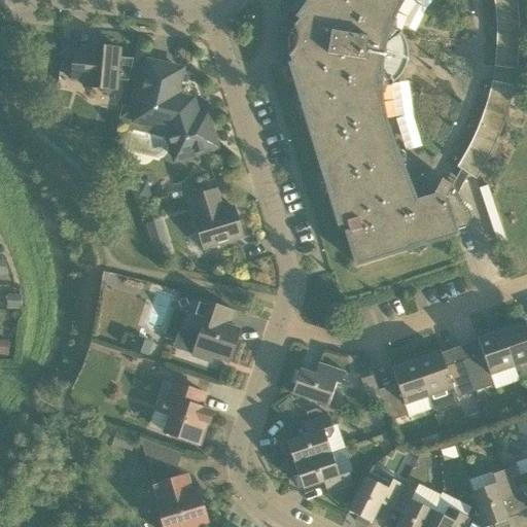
[(310,0),(299,18),(300,19),(295,26),(294,25),(293,26),(295,30),(296,35),(292,34),(291,40),(289,47),(294,47),(292,53),(288,56),(289,57),(290,57),(292,65),(290,66),(300,97),(302,97),(308,113),(305,114),(324,176),(326,175),(331,192),(329,194),(339,224),(347,222),(350,233),(347,234),(356,265),(408,249),(407,247),(424,242),(425,244),(456,235),(455,231),(464,227),(465,227),(466,227),(469,223),(470,217),(469,212),(466,208),(456,199),(468,174),(461,170),(453,185),(442,179),(431,198),(416,203),(401,166),(399,167),(392,149),(394,149),(390,138),(385,120),(381,102),(380,86),(390,79),(392,83),(399,77),(405,69),(408,60),(408,50),(406,41),(400,33),(399,33),(400,35),(397,37),(390,26),(396,11),(402,0),(310,0)]
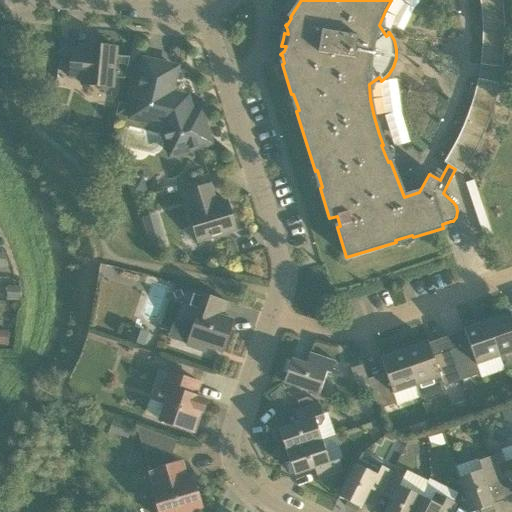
[(482,45),(481,55),(480,65),(502,68),(503,57),(504,46),(504,41),(504,36),(504,25),(504,14),(502,4),(501,0),(479,0),(480,6),(482,16),(482,26),(482,36),(482,40),(482,45)]
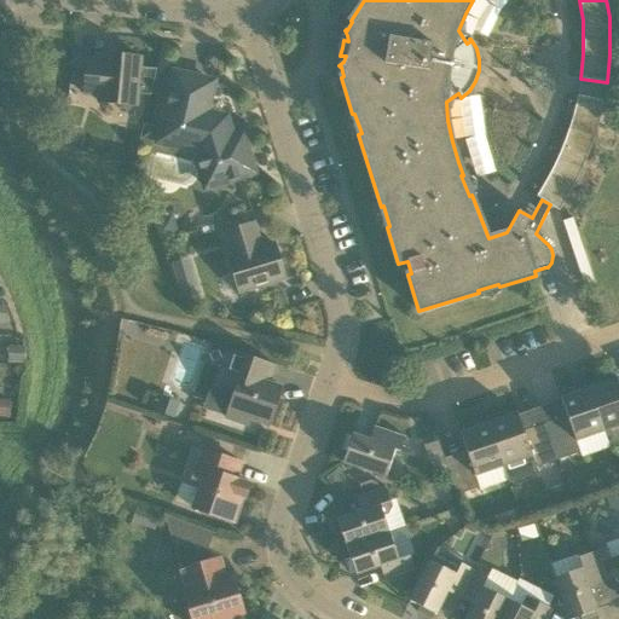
[(137,105),(138,94),(150,97),(156,70),(139,69),(140,58),(103,55),(103,62),(87,59),(84,94),(99,96),(99,102),(137,105)]
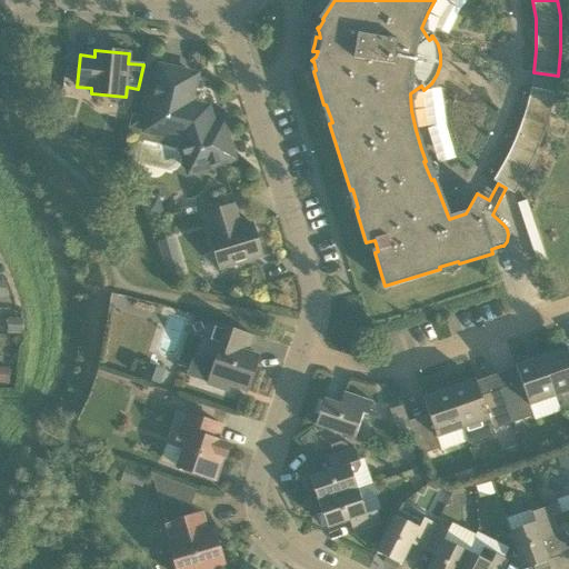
[(213,128),(207,109),(189,105),(196,76),(161,68),(146,130),(179,138),(189,172),(232,159),(222,125),(213,128)]
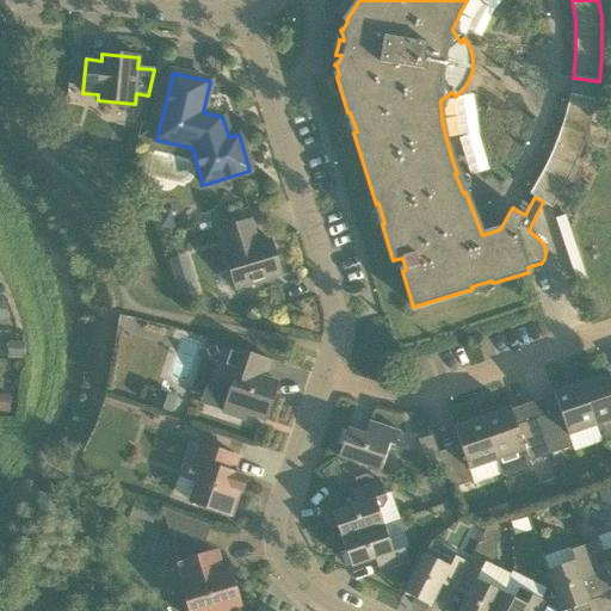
[(587,134),(588,128),(591,122),(593,111),(596,99),(571,94),(568,105),(565,116),(563,121),(562,125),(559,136),(555,146),(550,155),(545,166),(543,171),(541,176),(535,184),(530,193),(535,197),(543,202),(551,208),(557,198),(563,187),(567,183),(569,178),(574,167),(579,156),(584,144),(587,134)]
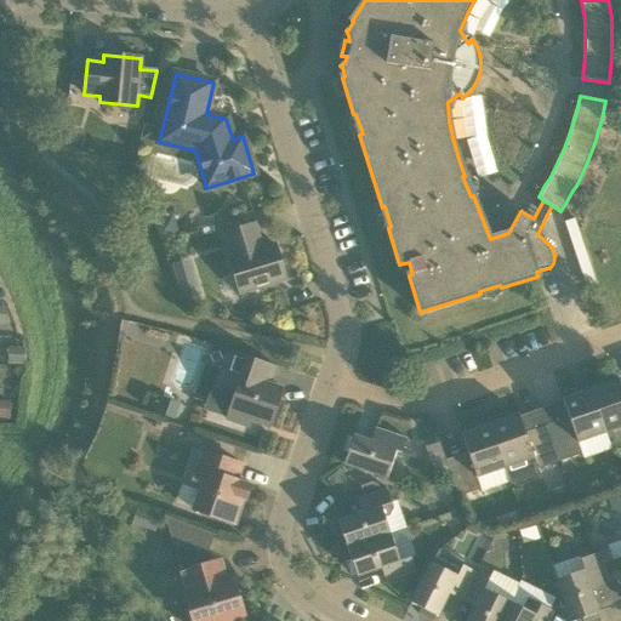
[(64,146),(80,151),(86,132),(70,127),(69,131),(64,146)]
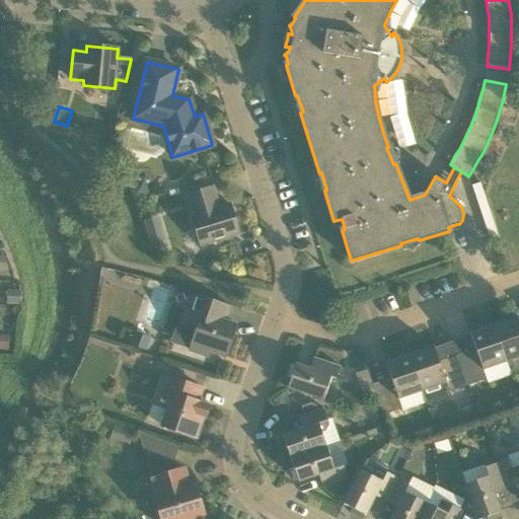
[(216,208),(214,202),(218,201),(214,187),(187,195),(193,215),(191,215),(201,246),(239,234),(230,204),(216,208)]
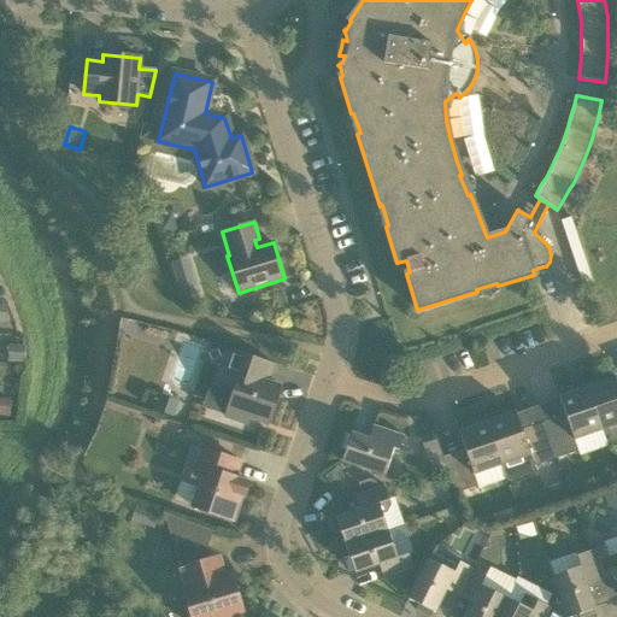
[(197,274),(177,280),(183,298),(203,292),(197,274)]
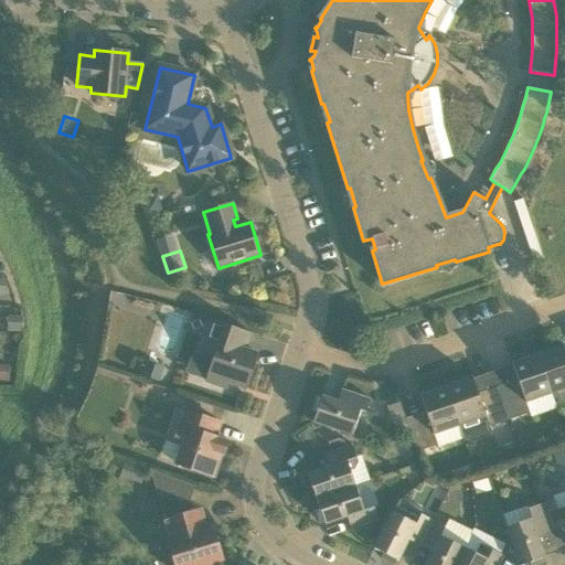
[(246,388),(257,354),(245,350),(251,333),(213,320),(201,354),(214,359),(206,381),(226,388),(228,383),(246,388)]
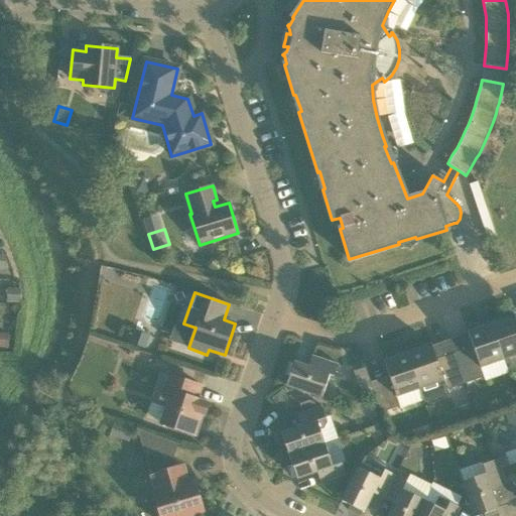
[(515,319),(514,315),(505,318),(504,315),(490,320),(503,359),(515,355),(515,319)]
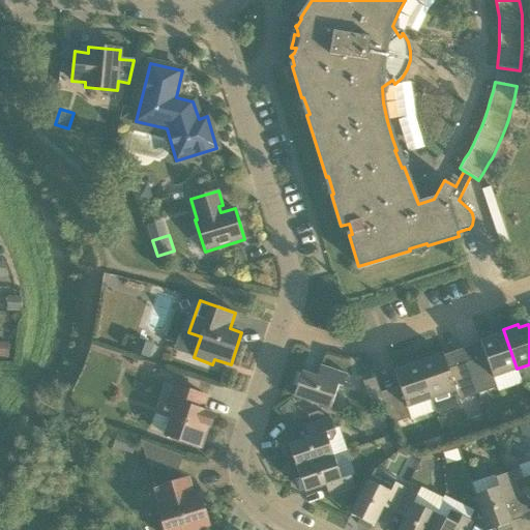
[(517,369),(503,329),(489,334),(490,337),(480,341),(486,356),(488,362),(470,369),(468,362),(467,363),(478,394),(497,387),(493,377),(517,369)]
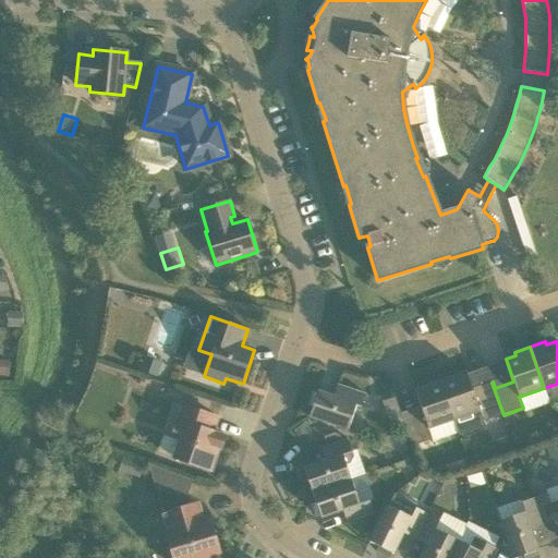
[(145,356),(141,372),(158,376),(162,362),(145,356)]
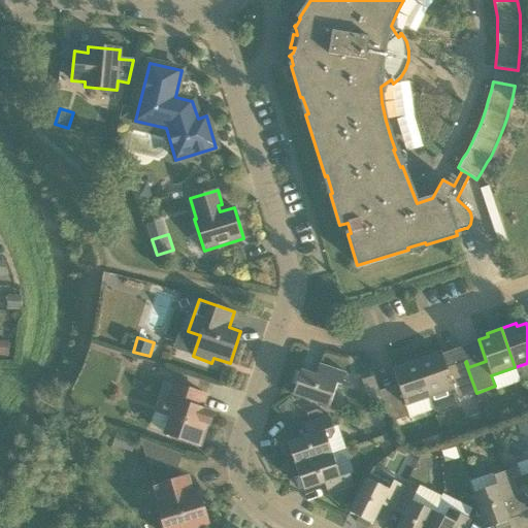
[(0,356),(8,357),(9,341),(0,340),(0,356)]
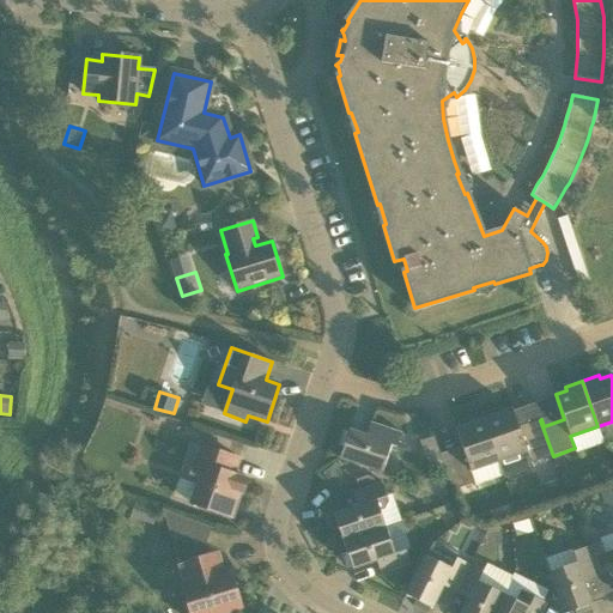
[(519,428),(511,410),(501,413),(499,410),(483,416),(490,437),(499,463),(504,478),(532,468),(530,463),(553,456),(540,420),(539,420),(541,428),(521,435),(519,428)]
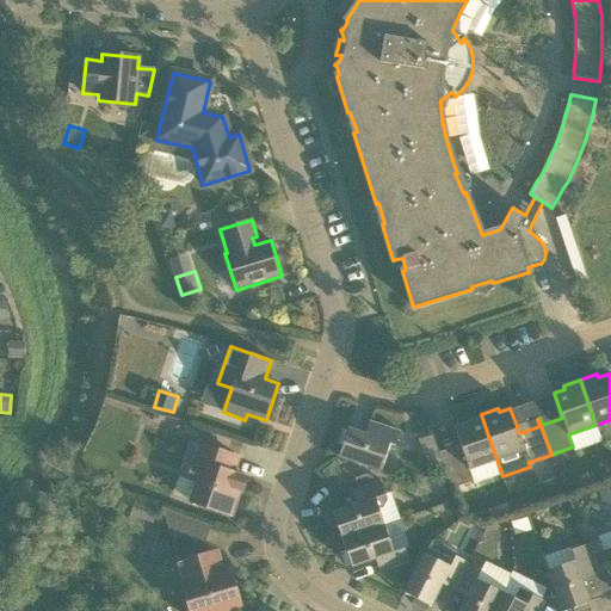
[(463,452),(440,460),(443,464),(451,489),(474,481),(470,471),(498,462),(488,436),(481,414),(464,420),(466,424),(455,427),(463,452)]
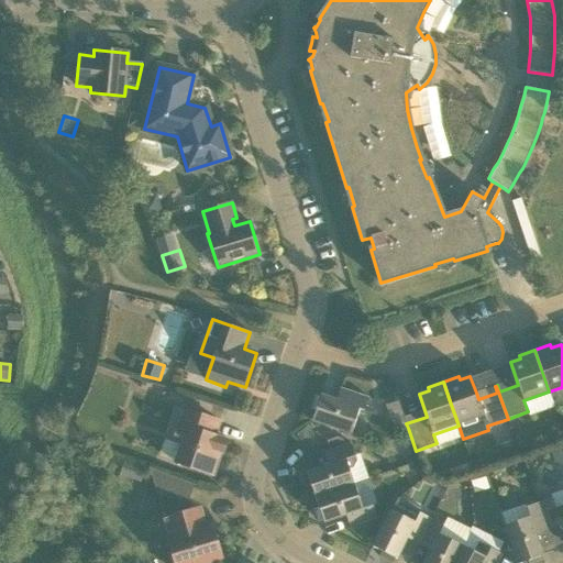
[(364,411),(368,397),(341,388),(337,400),(320,395),(320,397),(315,395),(310,408),(316,410),(312,421),(351,433),(359,409),(364,411)]
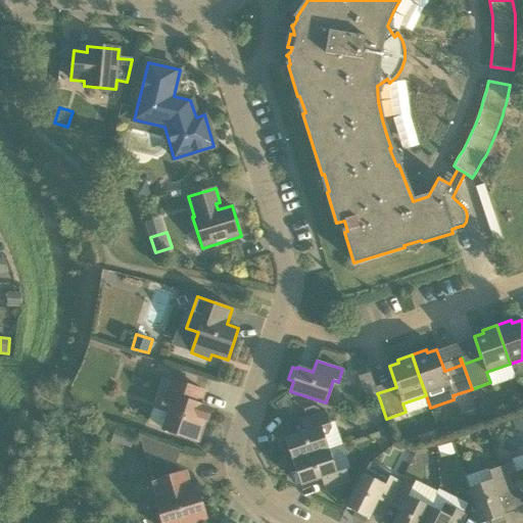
[(370,373),(358,377),(367,401),(379,397),(377,393),(375,387),(370,373)]
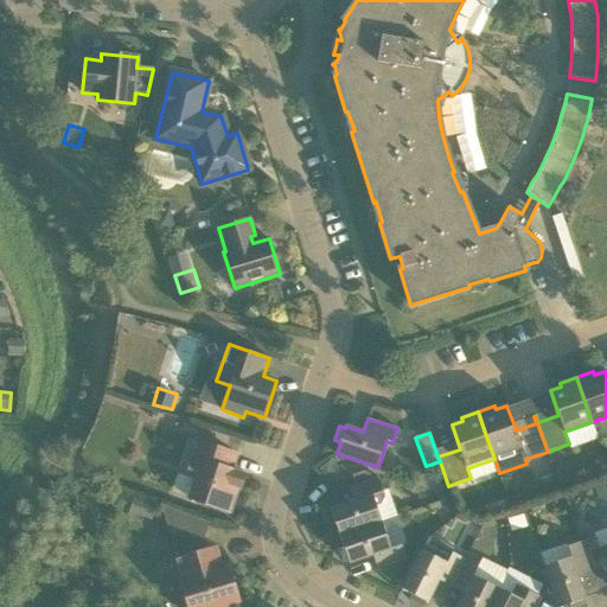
[(240,489),(244,475),(231,471),(237,454),(198,442),(186,477),(196,480),(189,499),(227,511),(231,509),(238,487),(240,489)]
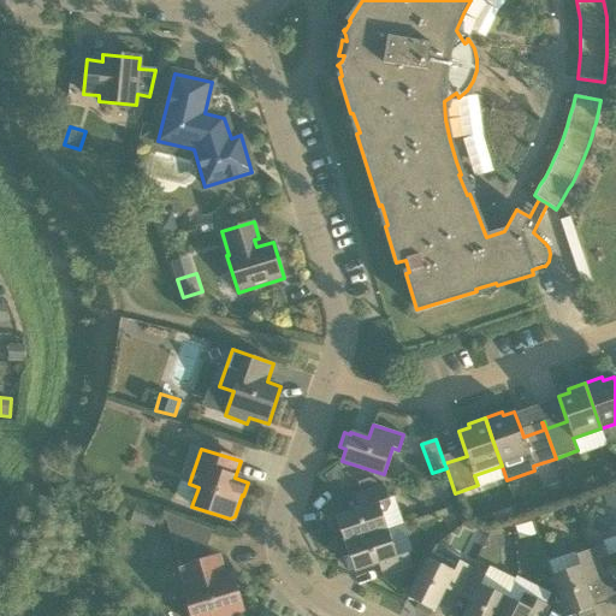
[(337,467),(325,475),(335,489),(343,481),(343,475),(337,467)]
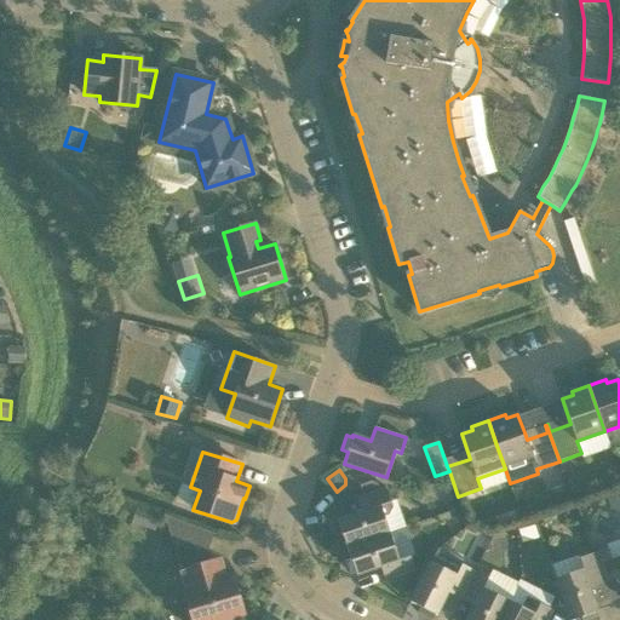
[(343,538),(346,547),(389,533),(379,504),(390,499),(386,488),(379,491),(377,484),(372,482),(360,487),(363,497),(357,498),(361,512),(338,521),(338,522),(332,524),(338,539),(343,538)]
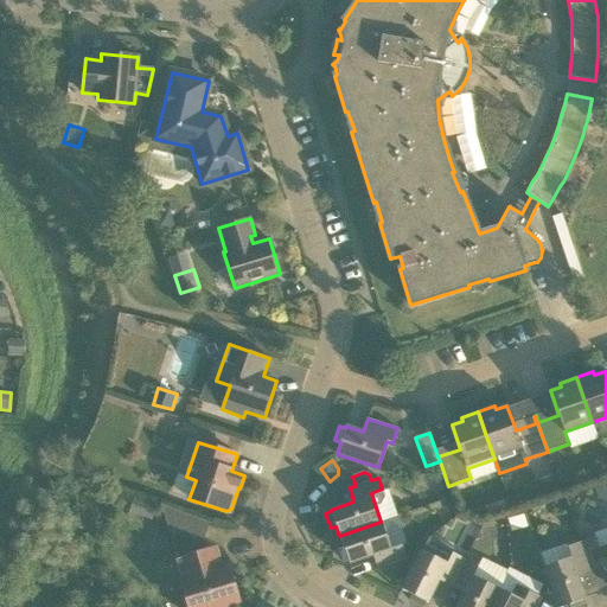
[(157,503),(133,497),(129,515),(152,519),(157,503)]
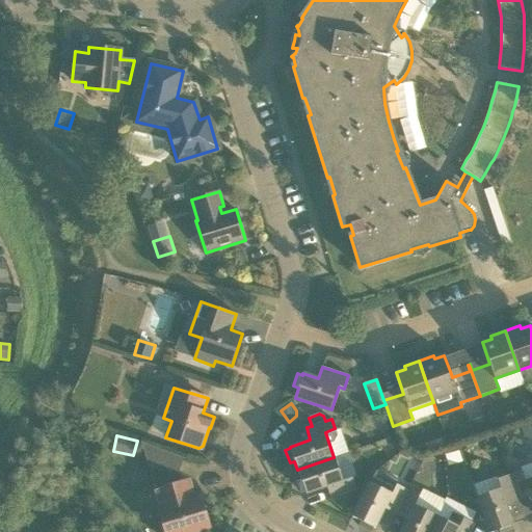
[(166,482),(177,455),(147,444),(136,471),(166,482)]
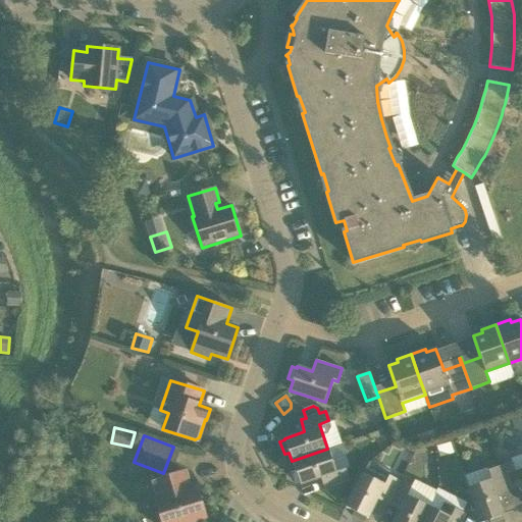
[(335,472),(327,449),(292,461),(295,470),(291,472),(295,484),(300,483),(320,477),(324,489),(349,481),(345,468),(335,472)]
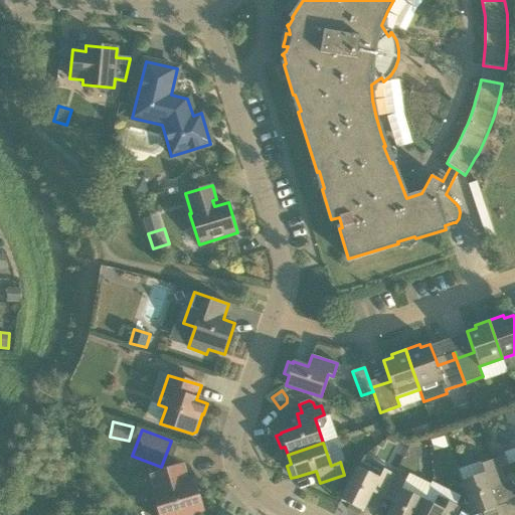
[(514,462),(508,466),(505,456),(493,460),(501,484),(513,480),(514,486),(514,462)]
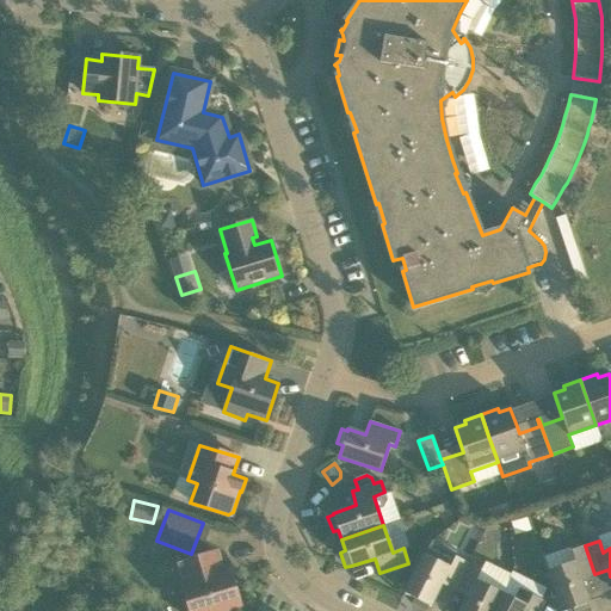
[(456,553),(455,556),(468,563),(475,549),(467,545),(460,548),(456,553)]
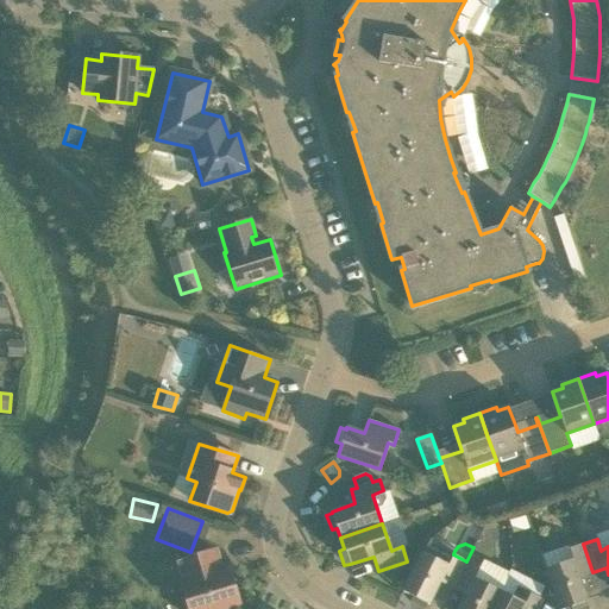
[(581,608),(588,607),(585,602),(588,601),(579,577),(592,572),(583,544),(569,548),(572,559),(545,569),(559,608),(563,608),(571,607),(571,608),(581,608)]
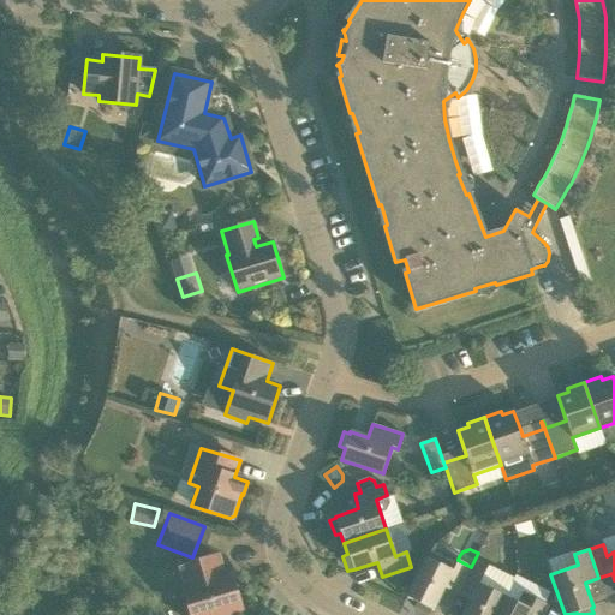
[(224,573),(218,555),(179,566),(185,585),(181,586),(190,614),(233,614),(243,613),(231,572),(224,573)]
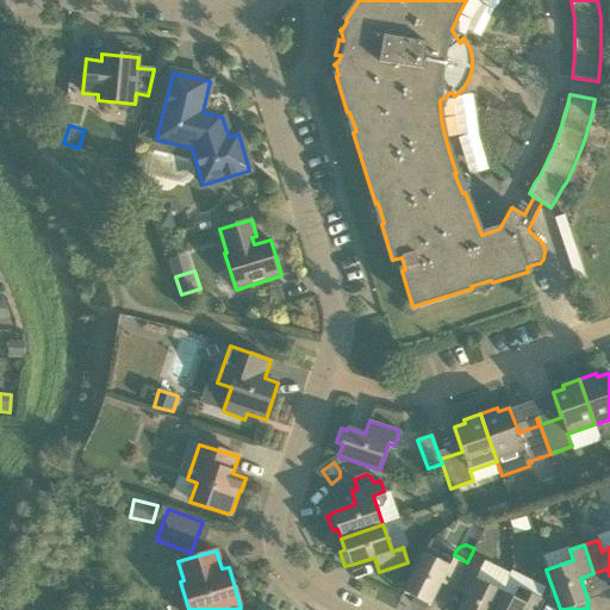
[(454,590),(467,562),(454,555),(449,566),(423,553),(403,592),(414,598),(411,603),(425,609),(428,604),(430,605),(441,583),(454,590)]
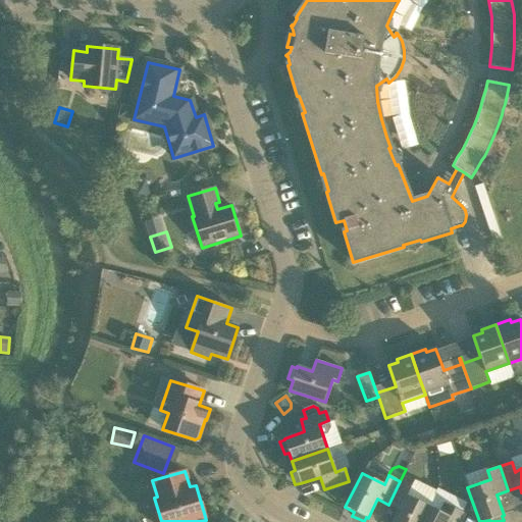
[(420,521),(428,507),(407,496),(411,486),(400,481),(388,505),(399,510),(393,521),(420,521)]
